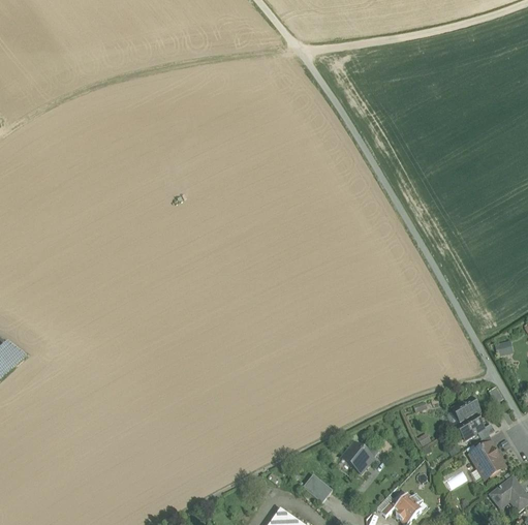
[(0,374),(26,352),(0,337),(0,374)]
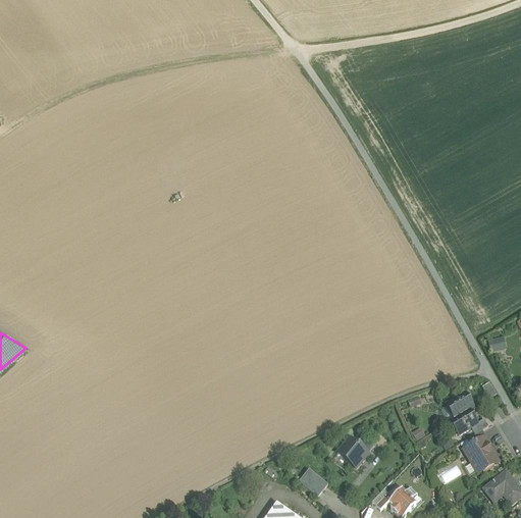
[(488,337),(490,349),(505,346),(503,333),(488,337)]
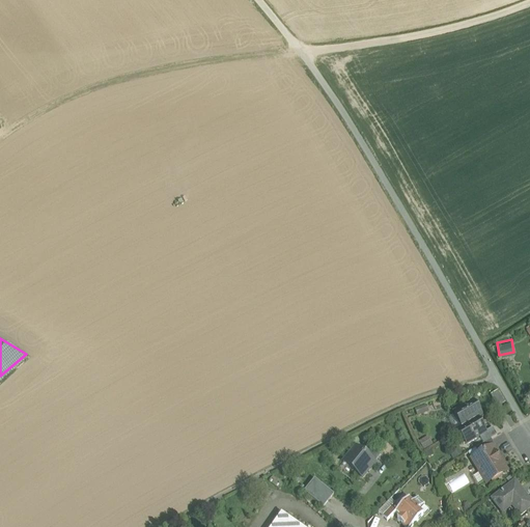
[(504,399),(497,387),(490,391),(497,404),(504,399)]
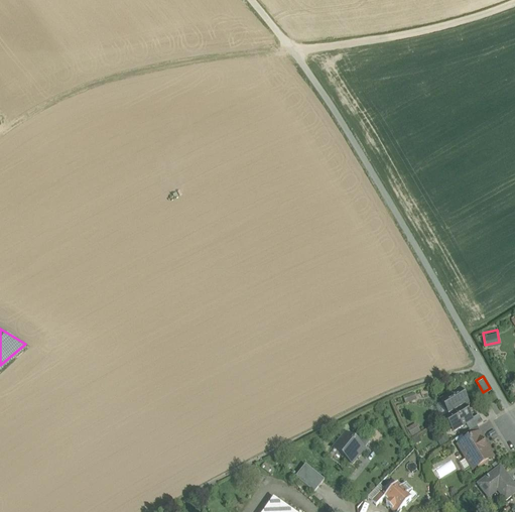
[(459,387),(440,398),(448,411),(463,403),(467,400),(459,387)]
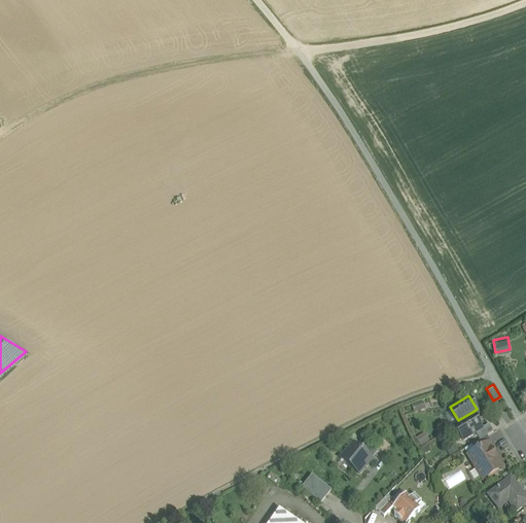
[(458,420),(448,427),(454,423),(462,438),(475,429),(481,426),(481,425),(472,412),(458,420)]
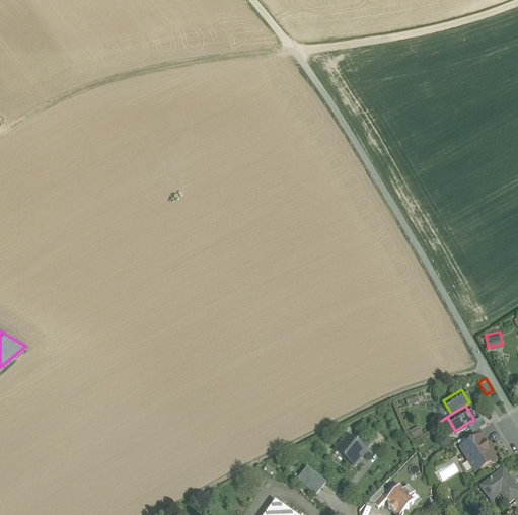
[(481,415),(473,419),(473,420),(467,423),(472,430),(478,426),(485,422),(481,415)]
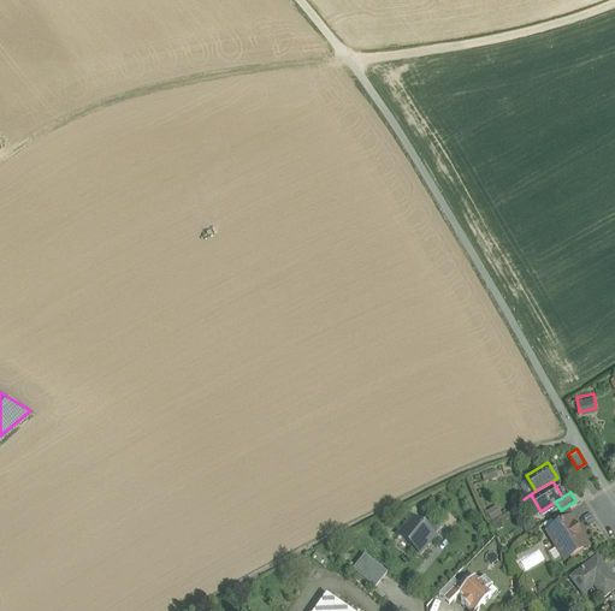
[(561,510),(550,516),(543,521),(547,528),(571,515),(573,514),(568,505),(561,510)]
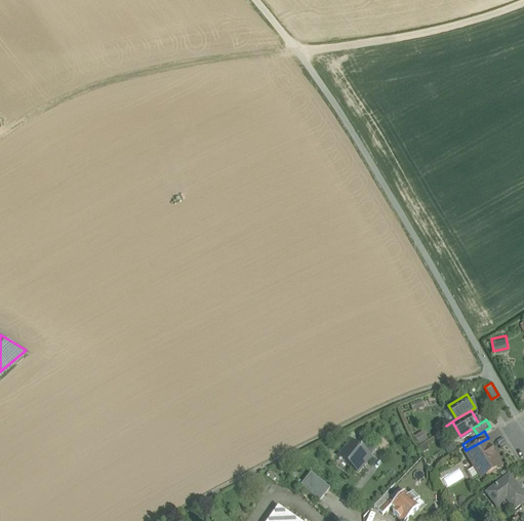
[(375,446),(364,437),(359,444),(369,453),(375,446)]
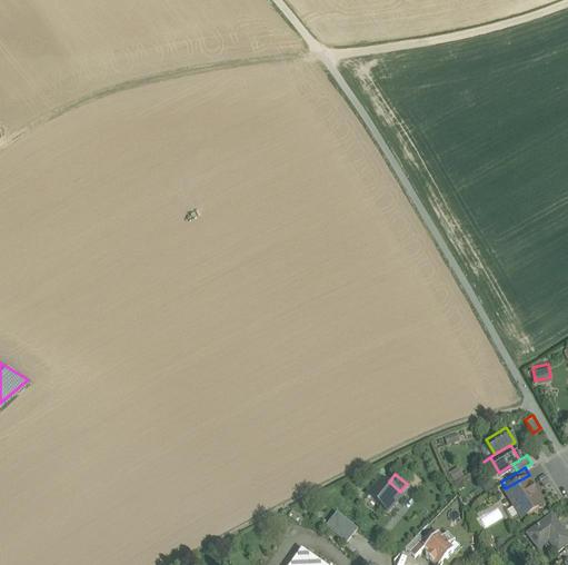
[(389,482),(380,475),(367,492),(387,508),(400,492),(389,482)]
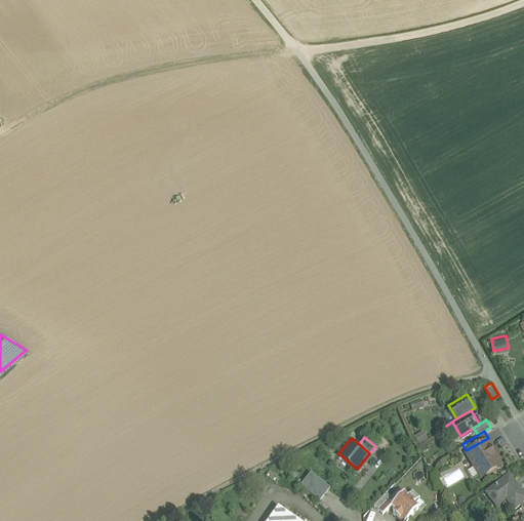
[(486,439),(466,450),(475,466),(469,469),(469,471),(472,475),(473,476),(479,472),(480,474),(499,462),(501,459),(497,451),(494,453),(486,439)]
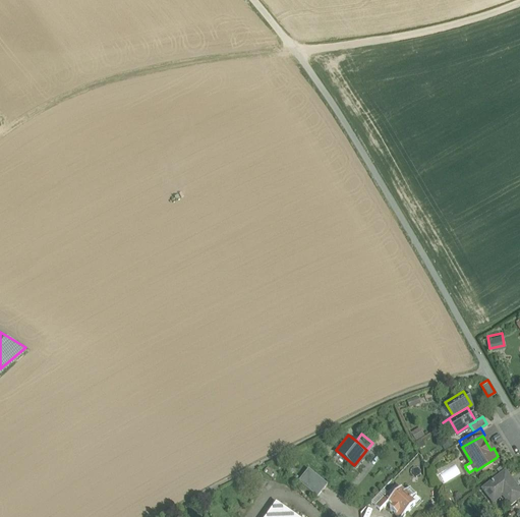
[(439,468),(443,476),(458,469),(455,461),(439,468)]
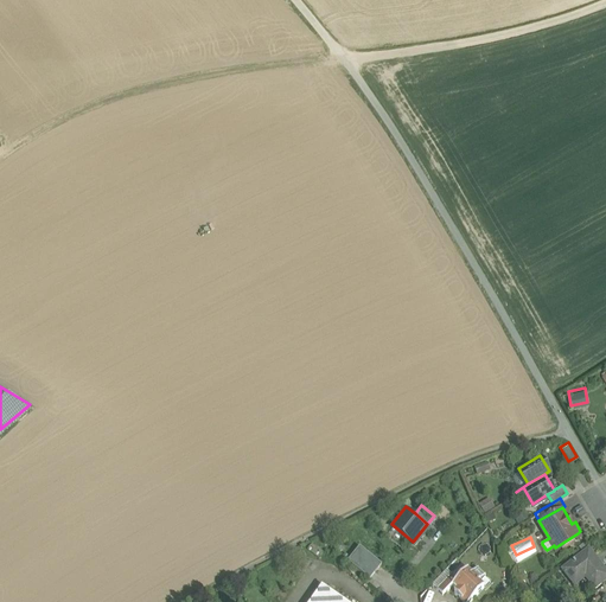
[(381,561),(358,543),(346,558),(369,576),(381,561)]
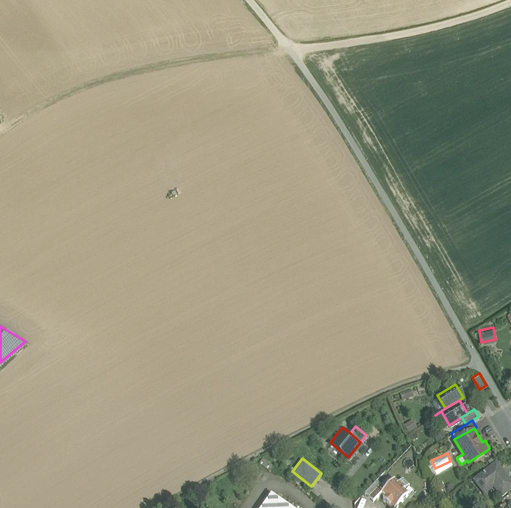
[(510,480),(510,479),(495,461),(473,478),(481,488),(490,481),(500,494),(510,485),(510,480)]
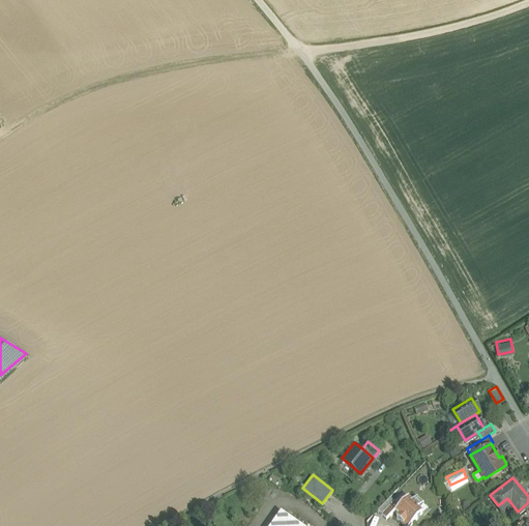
[(471,485),(457,488),(456,491),(456,493),(458,494),(472,491),(471,485)]
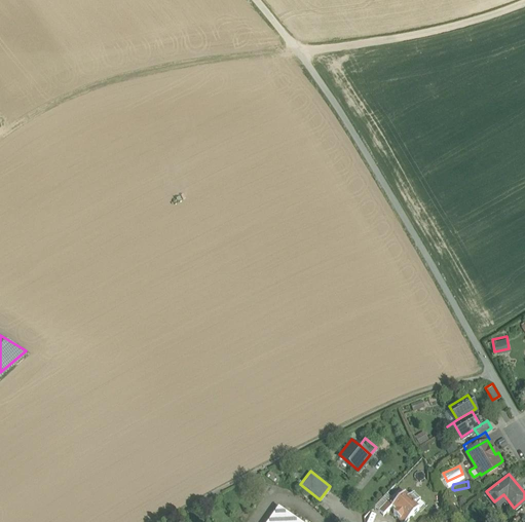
[(390,495),(385,490),(373,504),(382,513),(391,504),(404,490),(399,486),(390,495)]
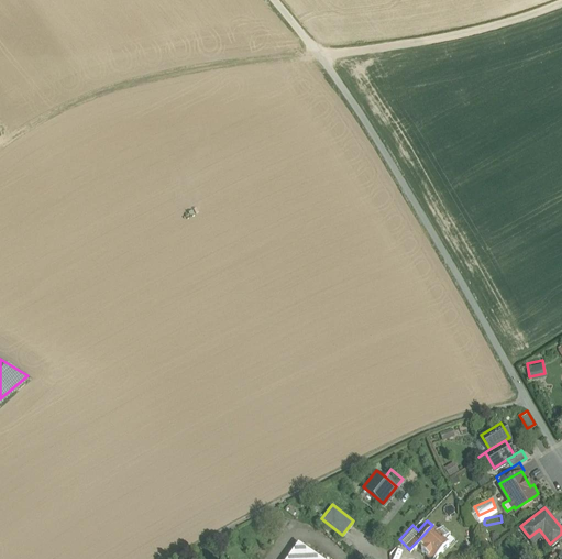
[(432,525),(419,539),(423,544),(420,547),(428,554),(431,549),(436,554),(448,541),(443,537),(449,530),(442,523),(437,529),(432,525)]
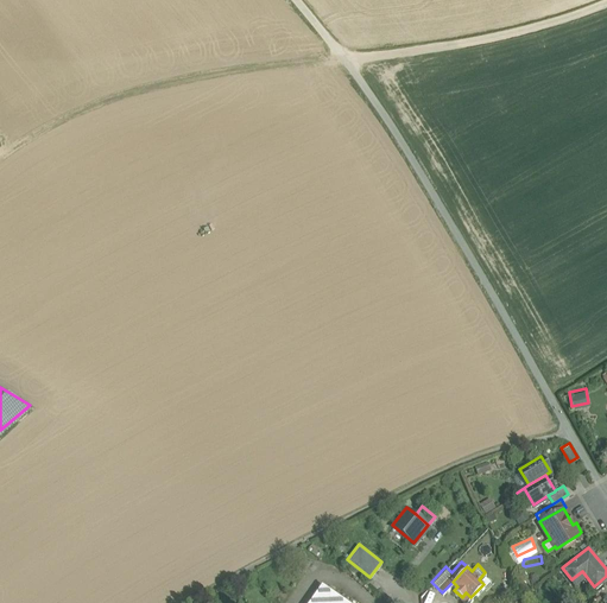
[(349,602),(322,583),(307,602),(349,602)]
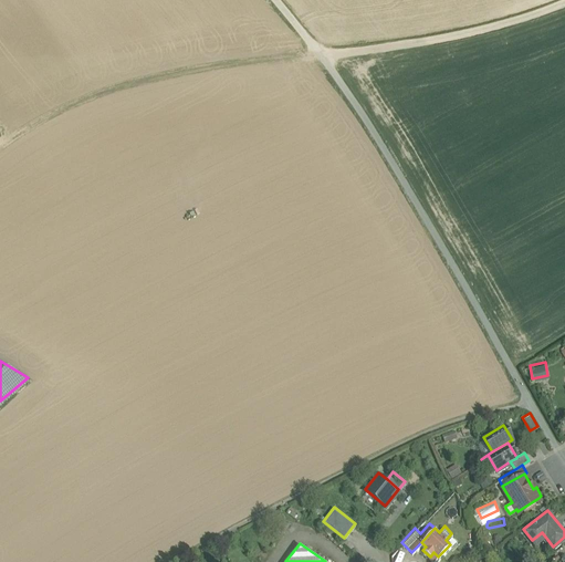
All buildings are outlined.
